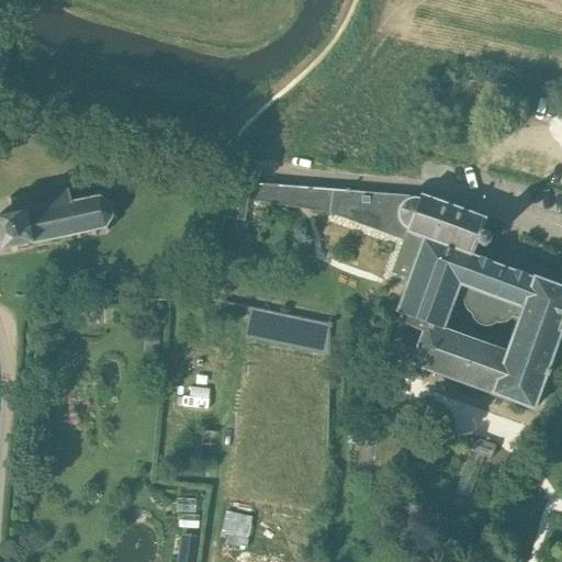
[(396,313),(400,315),(396,323),(422,333),(409,366),(531,411),(561,334),(561,289),(472,256),(476,245),(485,248),(486,248),(491,236),(490,236),(481,233),(485,220),(420,195),(235,181),(223,218),(244,220),(247,199),(330,214),(404,240),(392,273),(408,279),(396,313)]
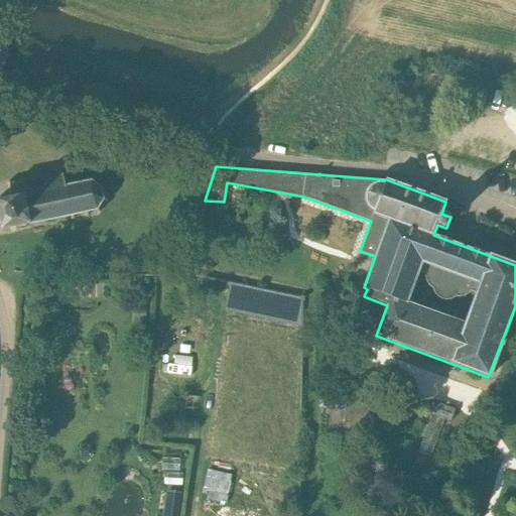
[(9,185),(11,197),(0,199),(0,224),(1,229),(71,216),(71,219),(97,214),(99,212),(106,202),(106,199),(104,187),(103,185),(92,178),(90,177),(65,182),(62,174),(62,171),(60,171),(9,181),(7,182),(9,185)]
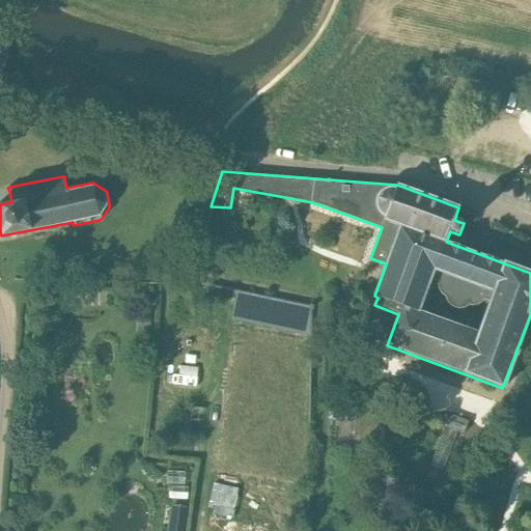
[(231,316),(309,333),(311,309),(236,292),(231,316)]
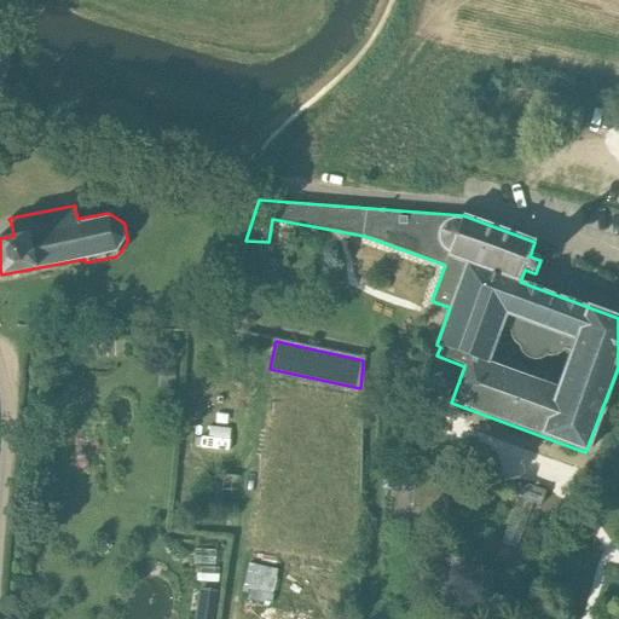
[(444,520),(451,472),(418,467),(411,515),(444,520)]
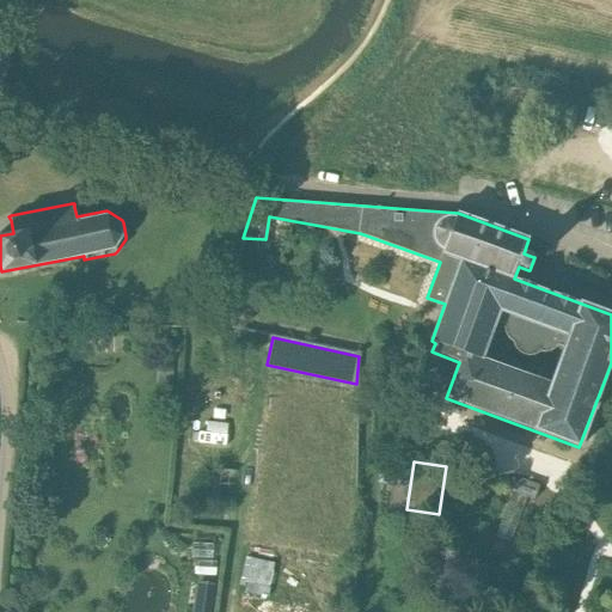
[(215,470),(214,497),(233,499),(234,470),(215,470)]
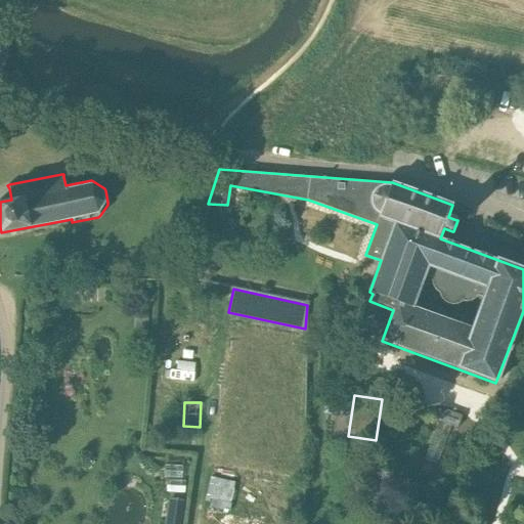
[(457,427),(462,416),(443,408),(439,421),(457,427)]
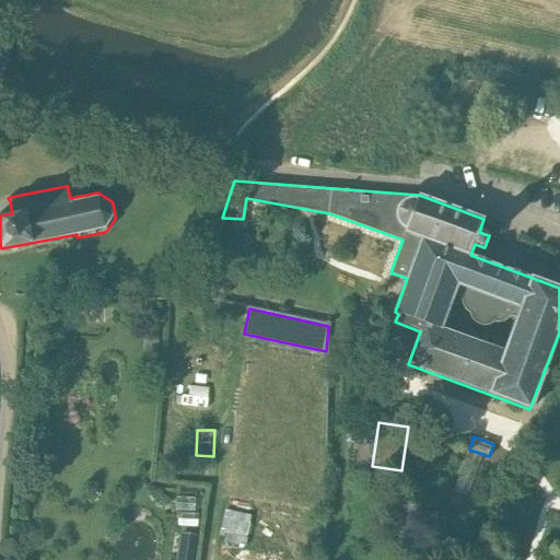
[(193,559),(196,534),(181,533),(176,559),(193,559)]
